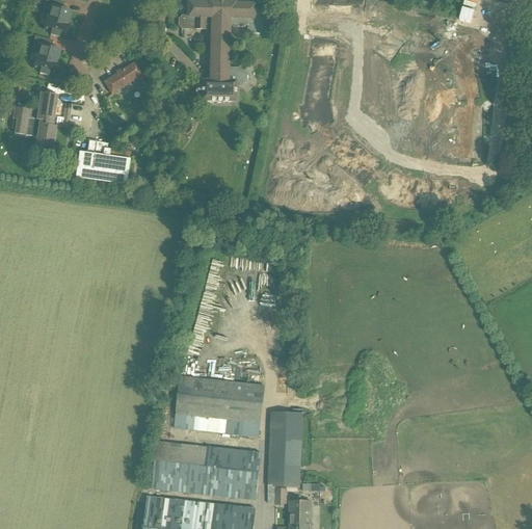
[(63,0),(44,0),(44,3),(49,4),(43,27),(51,29),(50,32),(58,34),(59,31),(67,33),(71,21),(69,21),(72,9),(61,6),(63,0)]
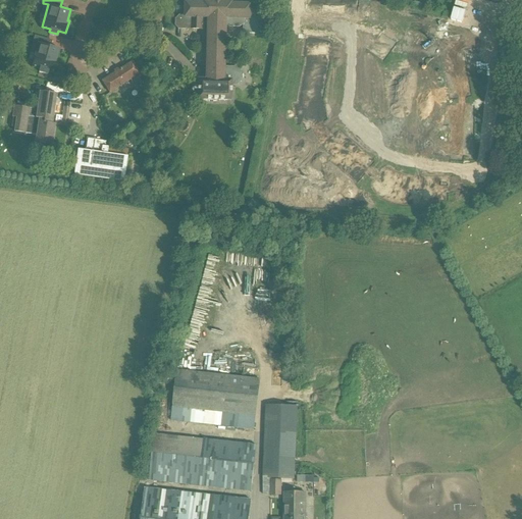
[(236,64),(224,64),(224,21),(229,26),(239,26),(244,22),(244,31),(257,31),(258,15),(255,15),(255,1),(249,1),(249,0),(179,0),(178,12),(175,17),(175,23),(178,27),(202,28),(202,29),(207,30),(206,78),(198,78),(198,98),(230,98),(231,83),(236,83),(241,78),(241,69),(236,64)]
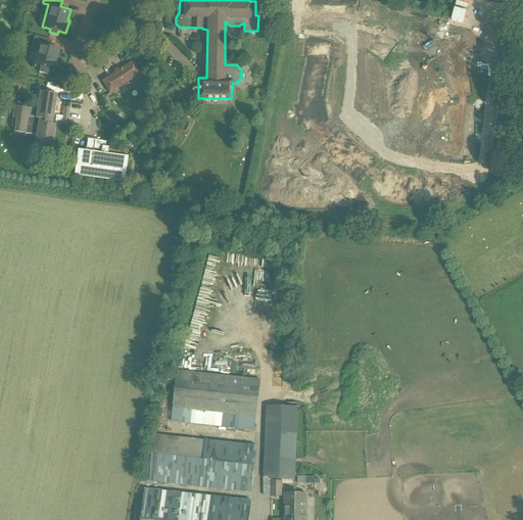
[(439,29),(441,18),(425,14),(422,25),(439,29)]
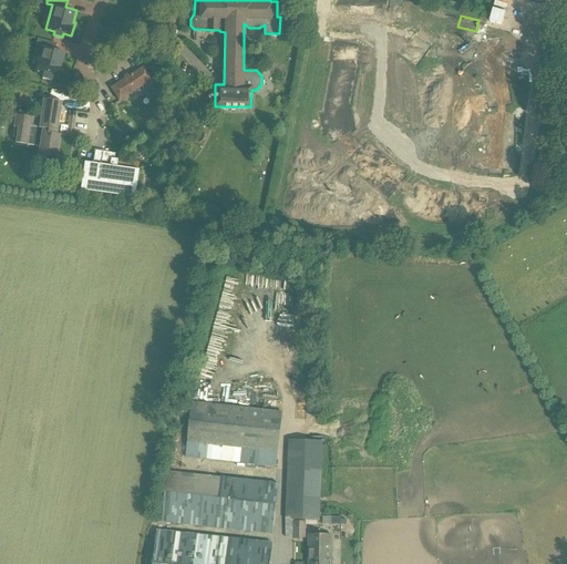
[(381,41),(382,30),(358,29),(358,34),(368,36),(368,40),(381,41)]
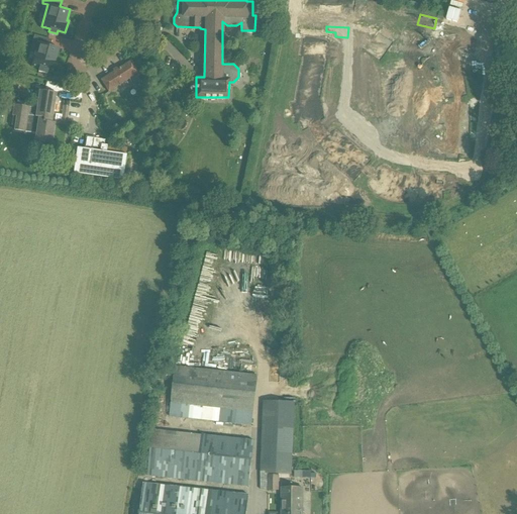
[(392,38),(379,29),(363,52),(377,61),(392,38)]
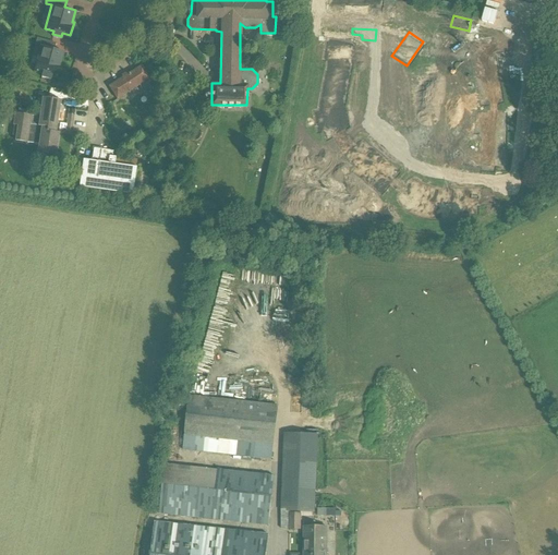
[(53,47),(55,40),(37,36),(35,44),(40,45),(33,69),(43,71),(41,74),(50,77),(51,74),(59,76),(62,63),(60,62),(63,50),(53,47)]
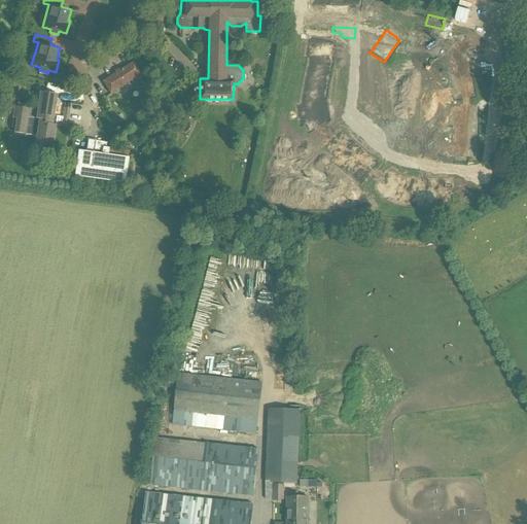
[(306,53),(310,54),(331,58),(335,43),(331,42),(332,38),(309,34),(306,53)]
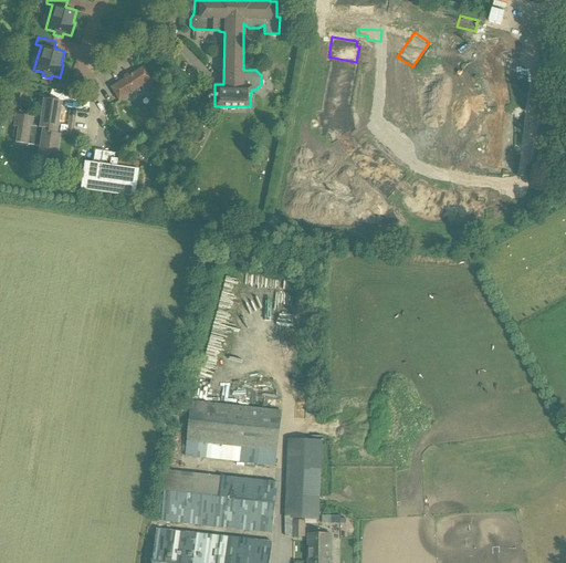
[(499,37),(478,41),(480,56),(501,52),(499,37)]
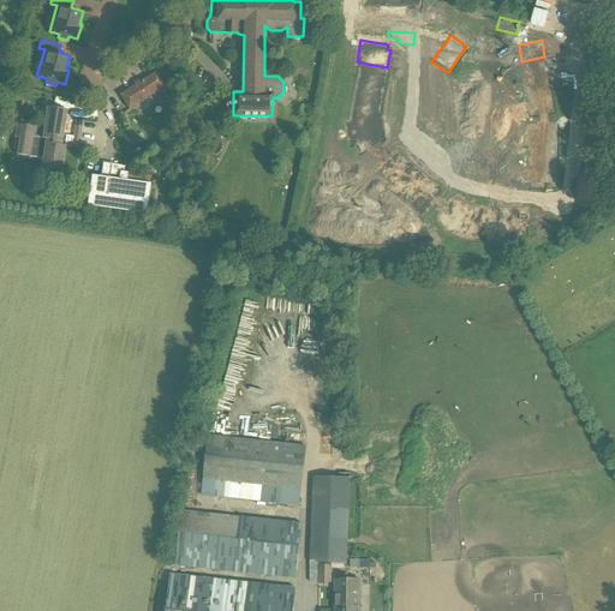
[(544,57),(521,61),(524,72),(547,67),(544,57)]
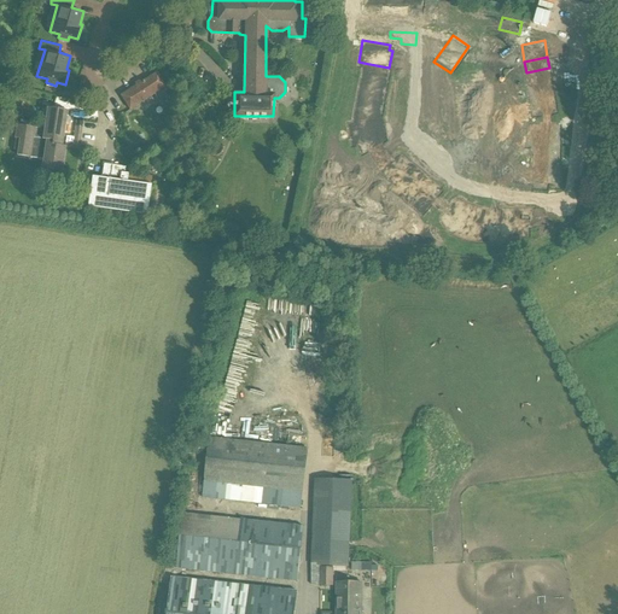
[(363,63),(361,80),(386,85),(389,68),(363,63)]
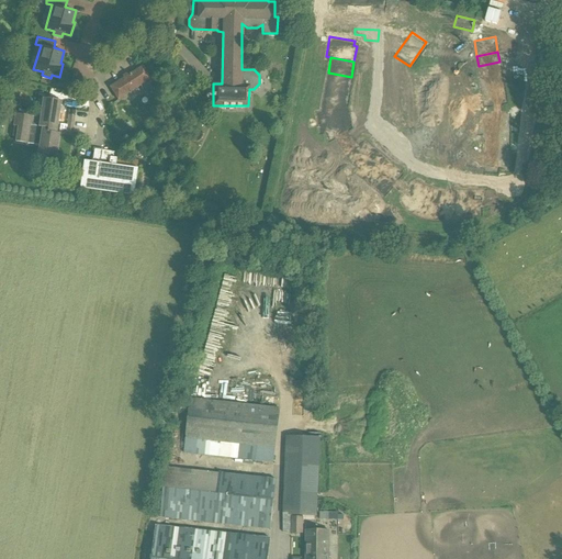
[(499,62),(479,66),(480,75),(501,71),(499,62)]
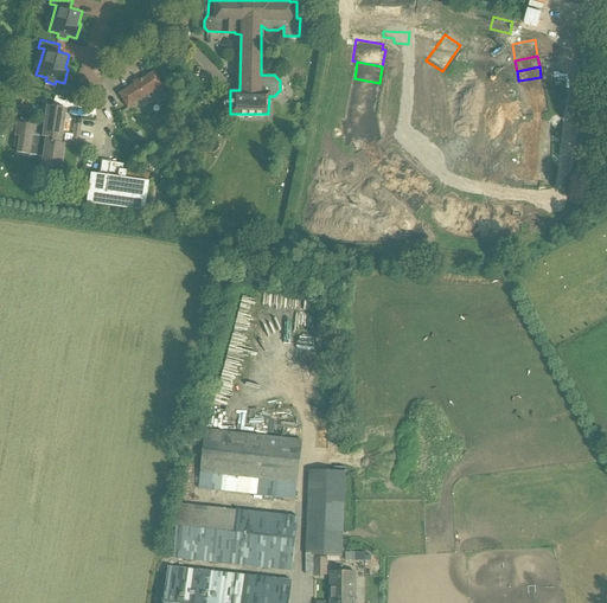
[(152,90),(159,102),(171,95),(165,87),(165,88),(163,84),(164,83),(154,69),(119,91),(127,104),(152,90)]
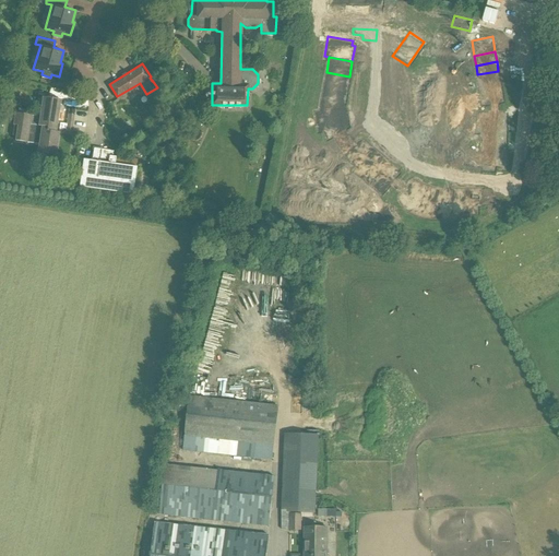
[(498,71),(477,74),(478,82),(499,79),(498,71)]
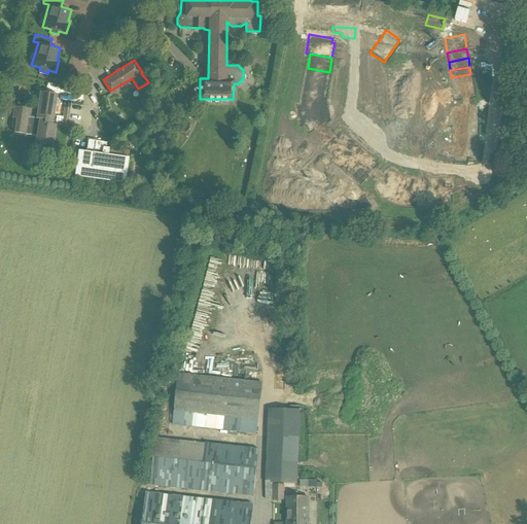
[(308,68),(305,81),(326,85),(329,72),(308,68)]
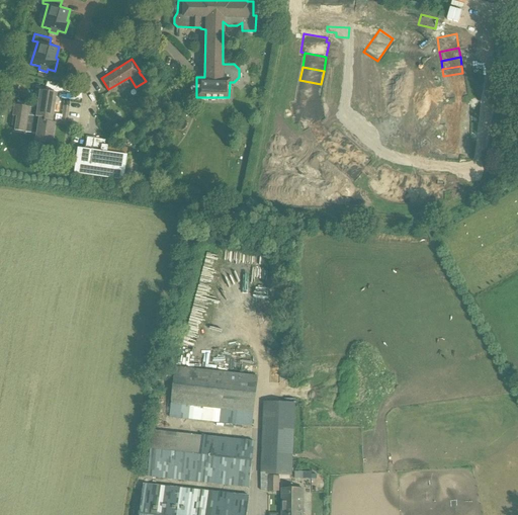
[(462,73),(443,76),(446,94),(462,91),(462,87),(465,87),(462,73)]
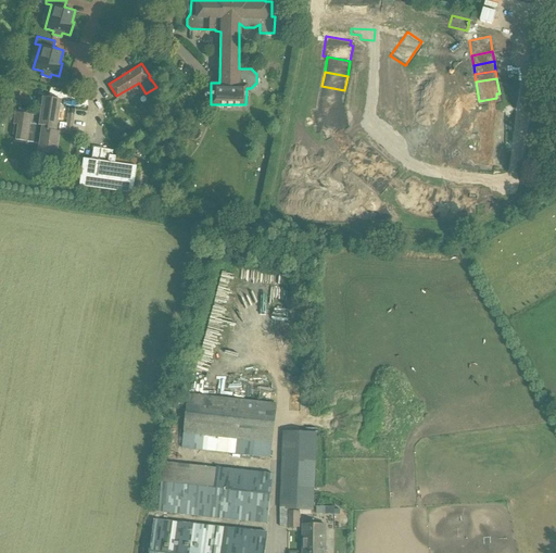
[(321,86),(319,99),(342,103),(344,90),(321,86)]
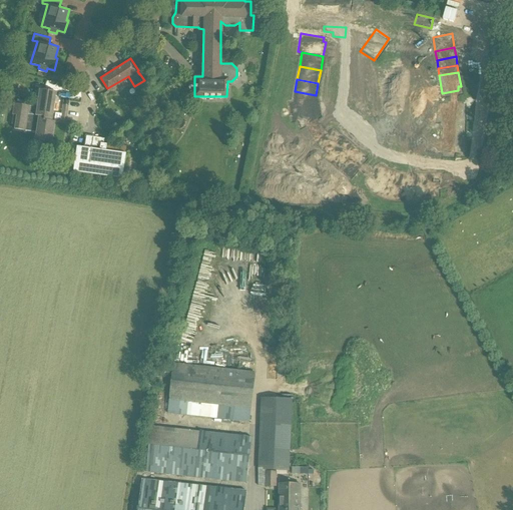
[(34,143),(48,145),(49,140),(50,140),(54,112),(52,112),(55,90),(41,88),(40,93),(39,93),(37,105),(15,102),(13,113),(17,113),(15,127),(36,130),(34,143)]
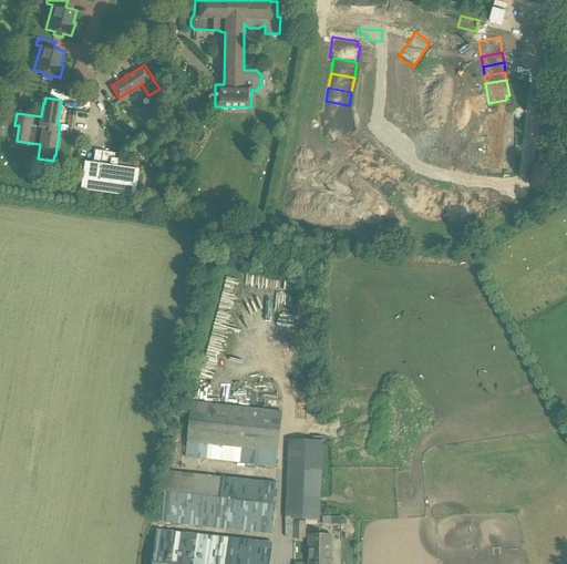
[(323,110),(320,111),(321,121),(351,115),(349,105),(326,101),(323,110)]
